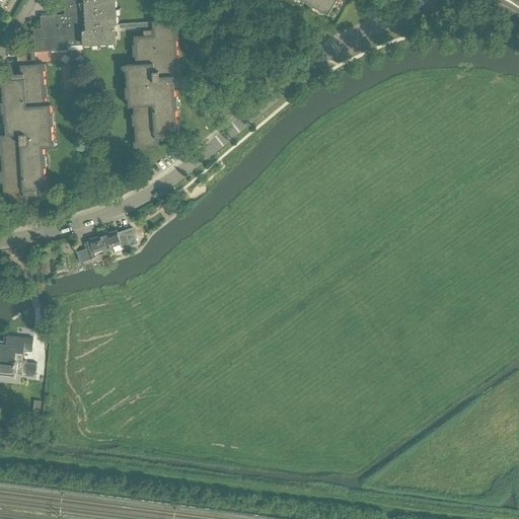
[(171,40),(170,34),(170,29),(175,28),(175,20),(152,21),(152,22),(117,24),(115,0),(63,0),(65,14),(41,16),(42,28),(33,28),(34,48),(30,49),(31,61),(26,61),(26,55),(16,56),(17,62),(19,61),(20,73),(11,74),(11,79),(7,79),(7,85),(2,86),(3,102),(8,102),(9,113),(4,114),(4,122),(5,122),(5,127),(6,135),(0,135),(1,144),(6,144),(6,155),(1,155),(2,171),(7,171),(8,182),(3,182),(4,199),(9,199),(9,205),(27,204),(26,196),(35,195),(35,190),(41,189),(40,182),(45,182),(44,166),(39,166),(39,155),(44,155),(43,147),(48,147),(48,141),(53,141),(52,125),(47,125),(46,114),(51,114),(51,104),(46,104),(45,97),(40,97),(40,86),(45,86),(44,70),(39,70),(38,64),(35,64),(34,52),(68,50),(67,40),(82,39),(83,46),(116,44),(115,28),(152,26),(152,29),(143,30),(144,35),(134,36),(134,45),(139,45),(140,56),(135,56),(136,64),(131,64),(131,70),(126,70),(127,87),(132,86),(133,97),(128,98),(129,106),(133,106),(134,115),(139,114),(139,125),(134,125),(135,142),(140,141),(141,147),(159,146),(158,138),(167,137),(167,132),(171,132),(171,126),(176,126),(175,108),(170,109),(169,98),(174,98),(174,89),(173,89),(172,76),(178,76),(177,67),(172,67),(172,62),(172,57),(177,56),(176,40),(171,40)]
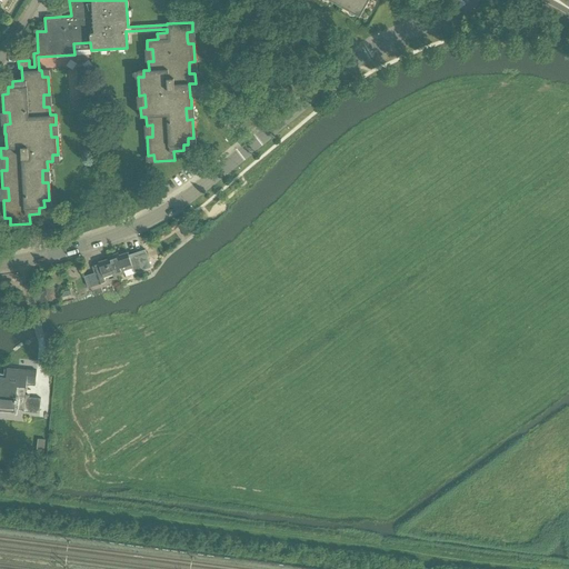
[(336,0),(348,7),(349,5),(359,10),(358,12),(359,12),(363,5),(365,5),(365,3),(366,2),(366,1),(366,0),(365,0),(336,0)]
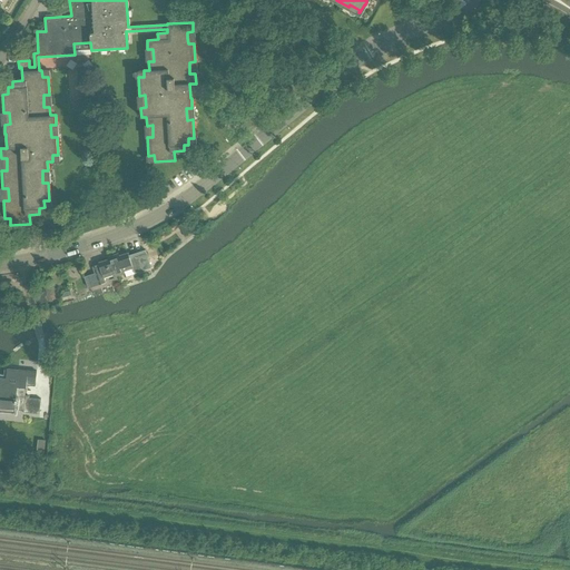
[(118,253),(112,255),(119,276),(125,274),(124,272),(133,268),(134,273),(151,267),(145,249),(144,251),(144,252),(138,253),(138,252),(129,255),(128,253),(119,255),(118,253)]
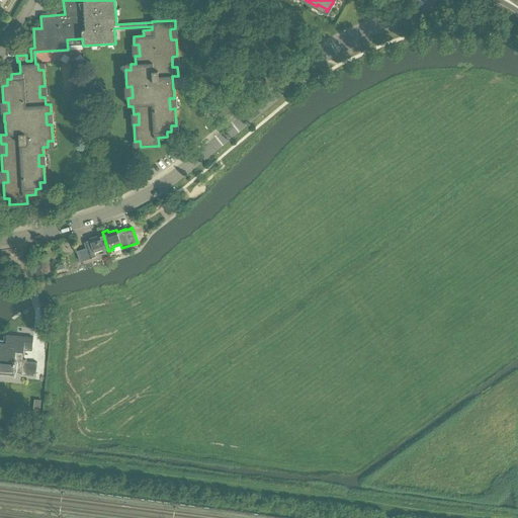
[(108,251),(102,232),(97,234),(97,236),(89,238),(91,244),(90,244),(91,245),(86,246),(86,245),(85,246),(89,259),(96,257),(95,252),(102,250),(103,252),(108,251)]
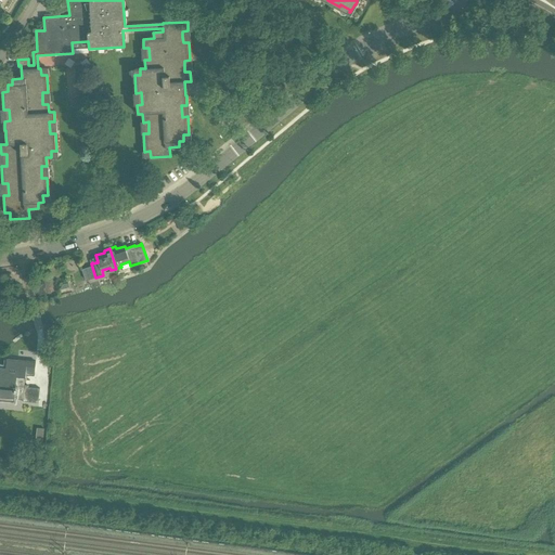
[(25,385),(25,377),(25,375),(35,376),(36,361),(17,360),(7,359),(7,361),(5,368),(0,366),(0,399),(14,401),(14,399),(23,399),(23,401),(38,403),(40,388),(39,388),(28,387),(28,385),(25,385)]
